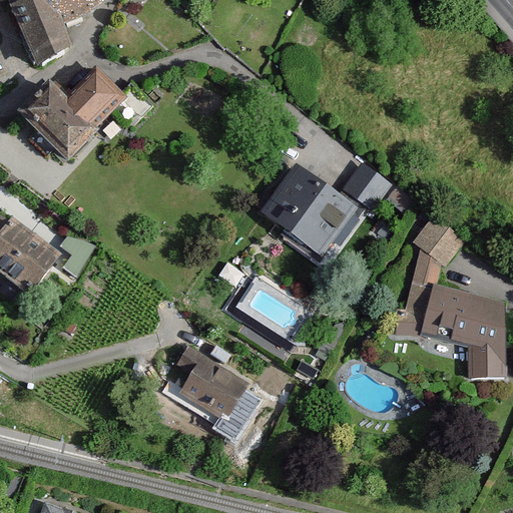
[(2,0),(28,64),(64,48),(57,23),(97,8),(102,0),(2,0)]
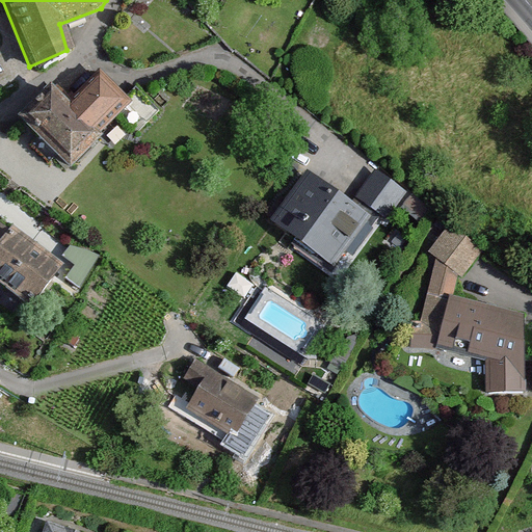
[(53,103),(44,94),(18,121),(65,165),(94,136),(88,131),(125,94),(92,62),(53,103)]
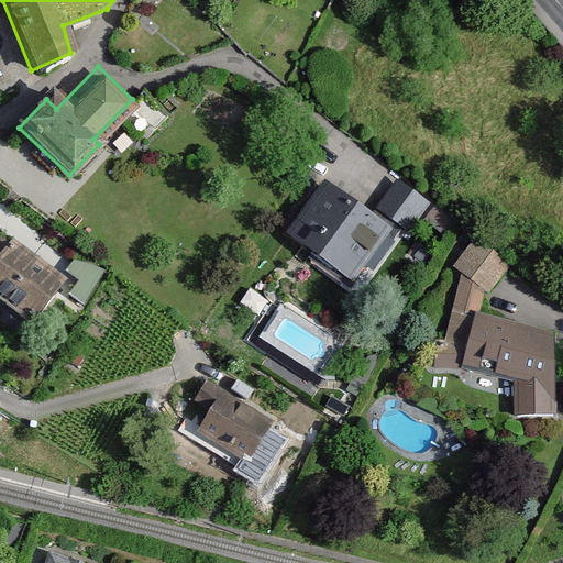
[(395,229),(326,176),(282,234),(351,286),(395,229)]
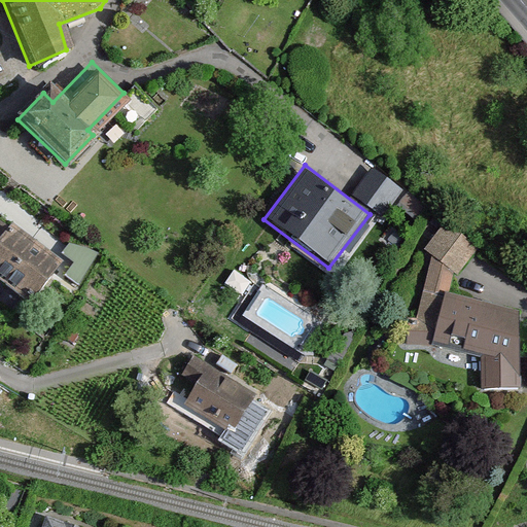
[(403,188),(372,166),(351,196),(382,218),(403,188)]
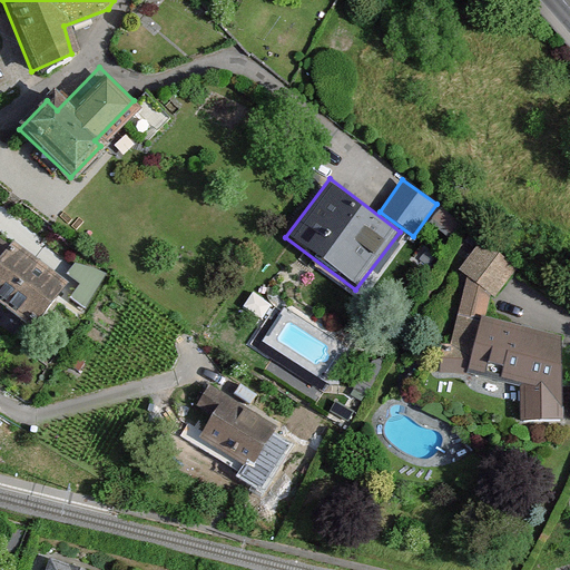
[(66,279),(12,237),(0,252),(0,301),(30,325),(66,279)]
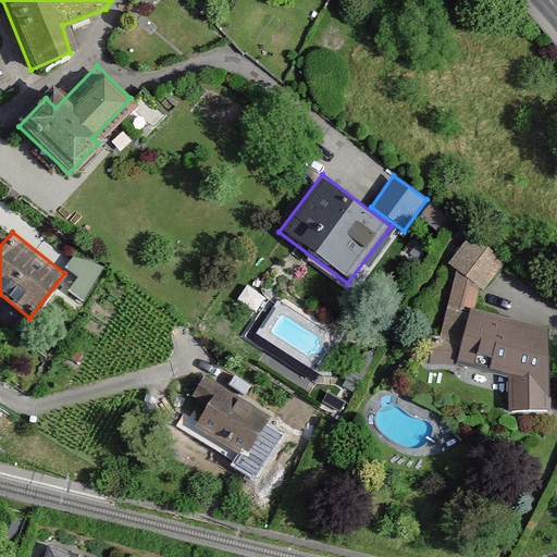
[(509,258),(473,234),(448,261),(457,268),(438,333),(429,333),(428,363),(452,361),(506,373),(506,408),(545,409),(543,325),(478,310),(481,286),(485,289),(509,258)]
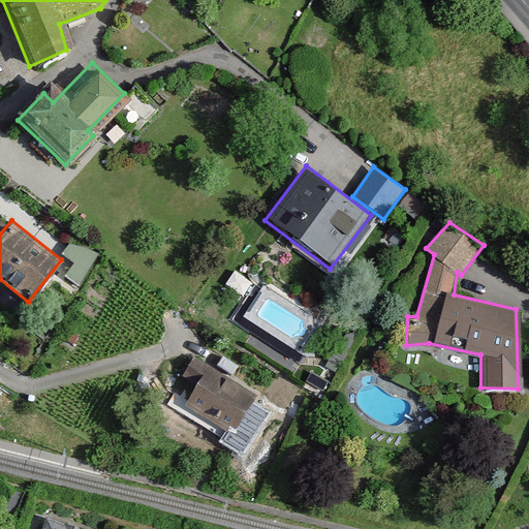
[(252,393),(206,365),(182,404),(228,433),(252,393)]
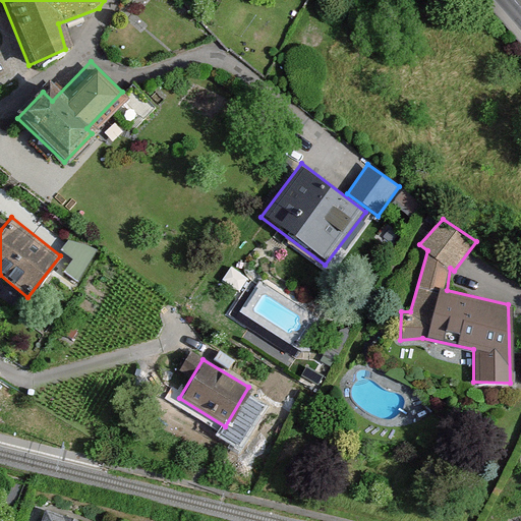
[(83,520),(42,507),(36,520),(83,520)]
